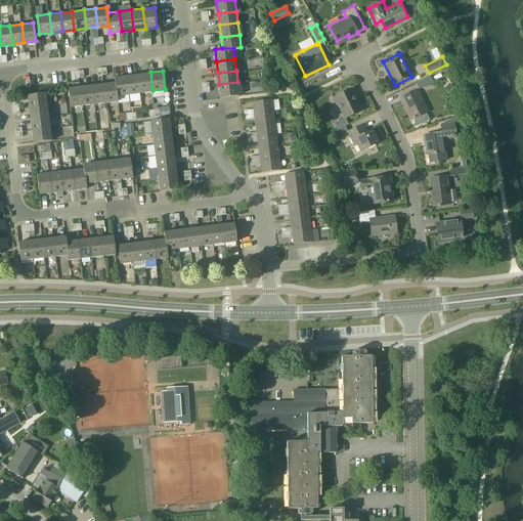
[(153,90),(150,72),(138,73),(140,91),(153,90)]
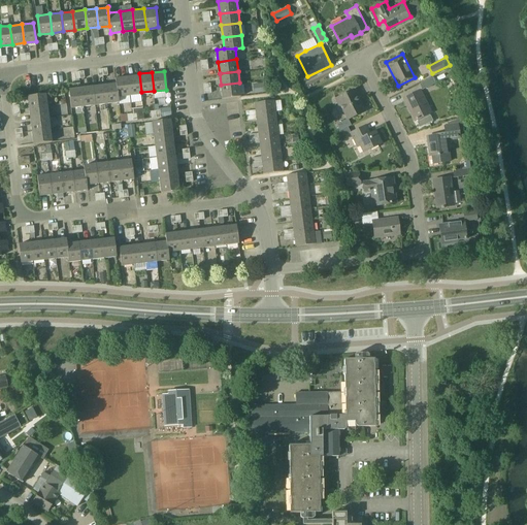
[(139,73),(128,75),(130,94),(141,92),(139,73)]
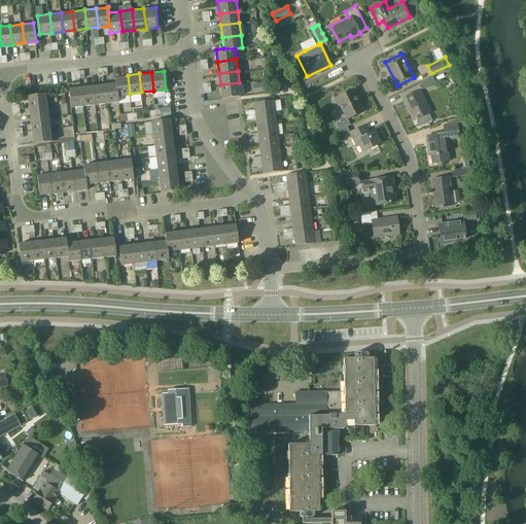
[(130,94),(128,75),(115,76),(116,82),(116,81),(118,95),(130,94)]
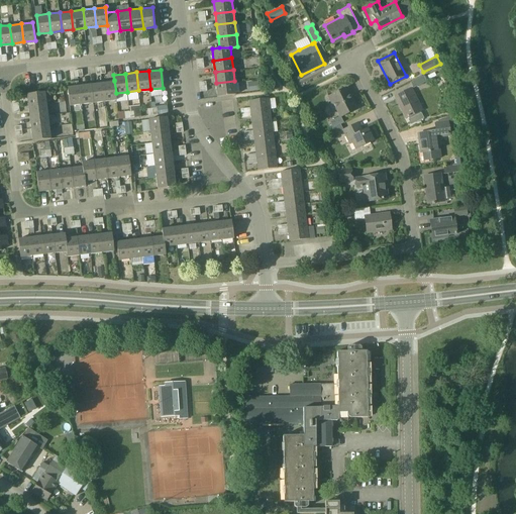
[(424,74),(410,80),(413,86),(427,80),(424,74)]
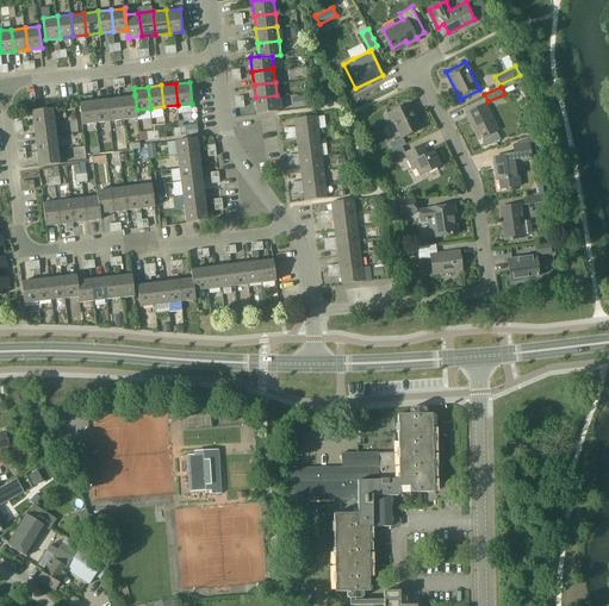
[(135,94),(135,95),(122,97),(124,118),(138,117),(137,110),(135,94)]
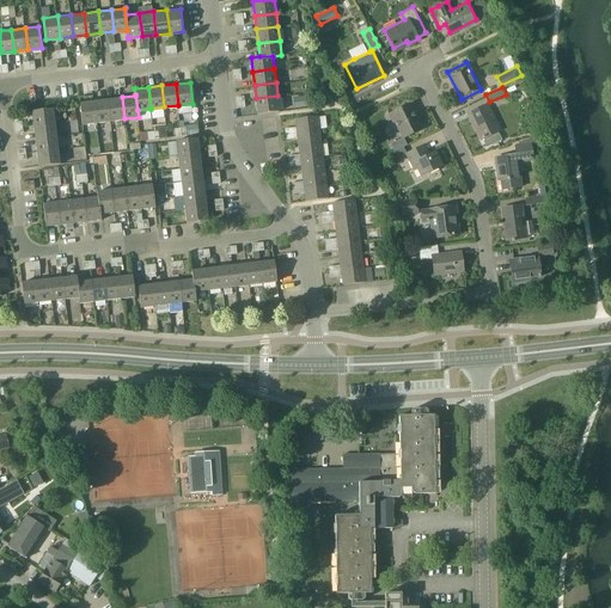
[(258,112),(279,110),(277,96),(256,98),(258,112)]
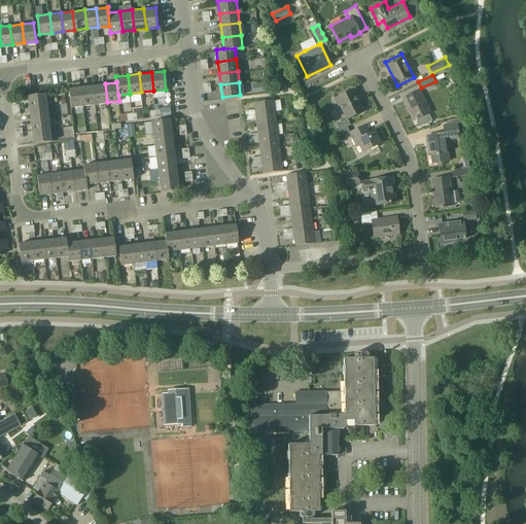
[(107,102),(105,83),(93,84),(95,103),(107,102)]
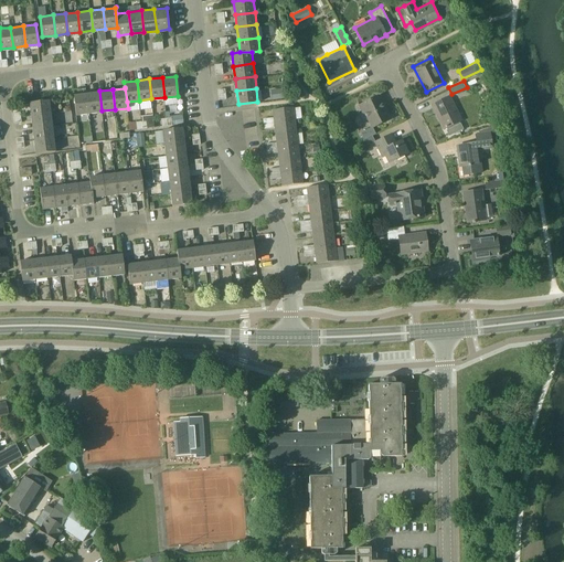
[(99,91),(87,93),(89,113),(102,110),(99,91)]
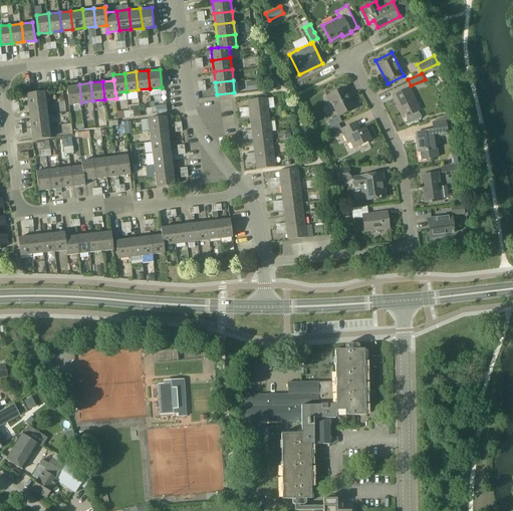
[(69,103),(81,102),(79,84),(67,85),(69,103)]
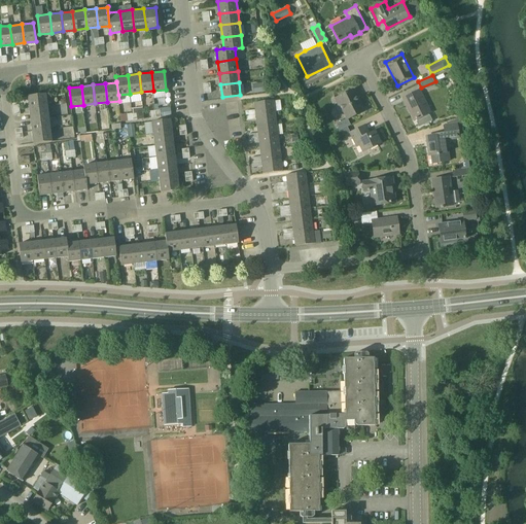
[(340,103),(347,116),(347,117),(348,117),(364,109),(360,99),(358,100),(353,88),(335,97),(339,103),(340,103)]
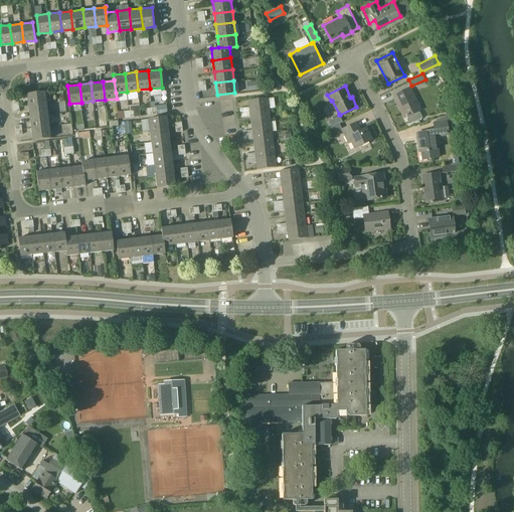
[(417,119),(423,116),(419,109),(420,108),(409,87),(393,95),(404,116),(406,115),(410,122),(417,118),(417,119)]
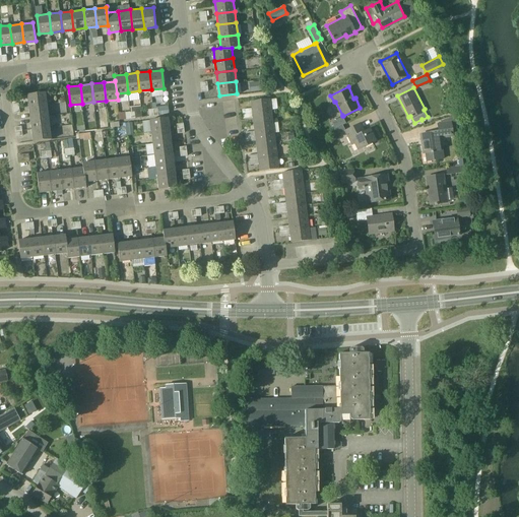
[(46,90),(27,92),(28,105),(47,103),(46,90)]
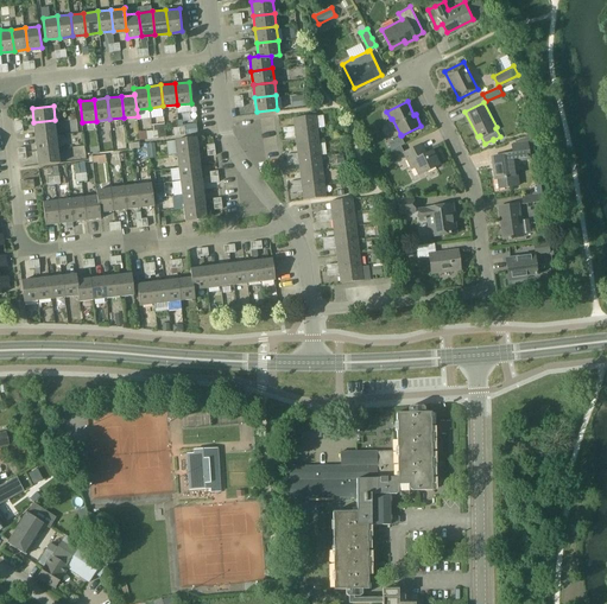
[(295,126),(284,127),(284,132),(318,127),(317,114),(293,116),(295,126)]
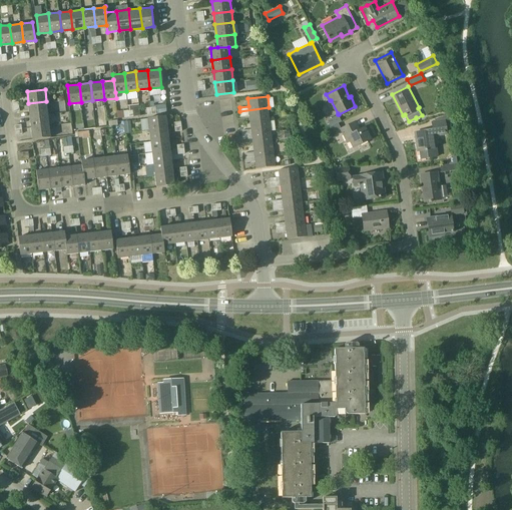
[(46,101),(28,103),(30,115),(48,112),(46,101)]
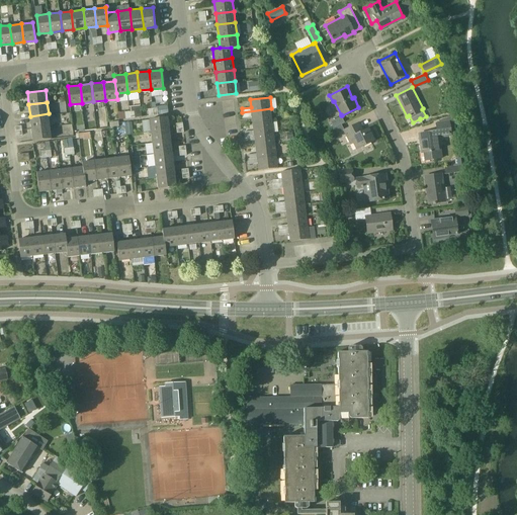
[(273,120),(271,108),(242,112),(243,117),(252,116),(253,122),(273,120)]
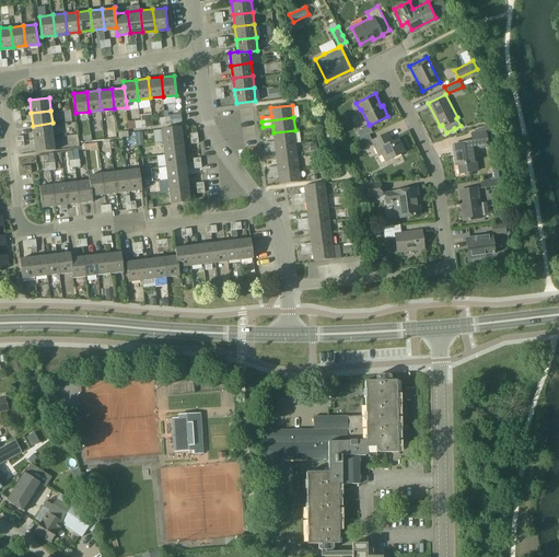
[(33,126),(34,138),(54,136),(53,123),(33,126)]
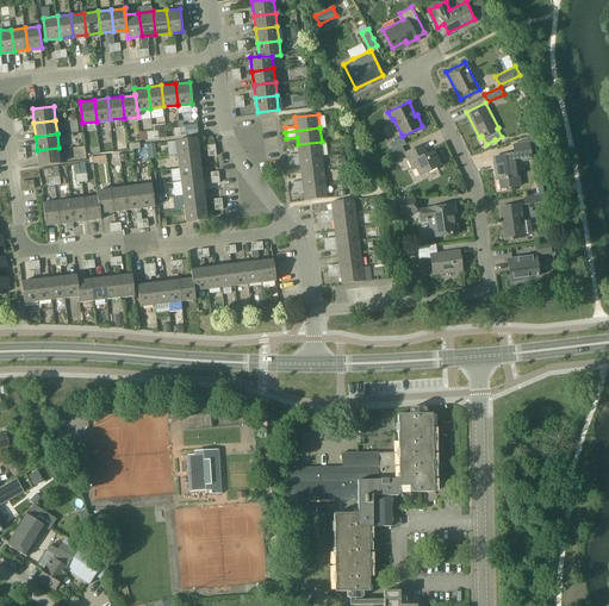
[(406,143),(403,136),(402,136),(402,135),(390,141),(395,149),(406,143)]
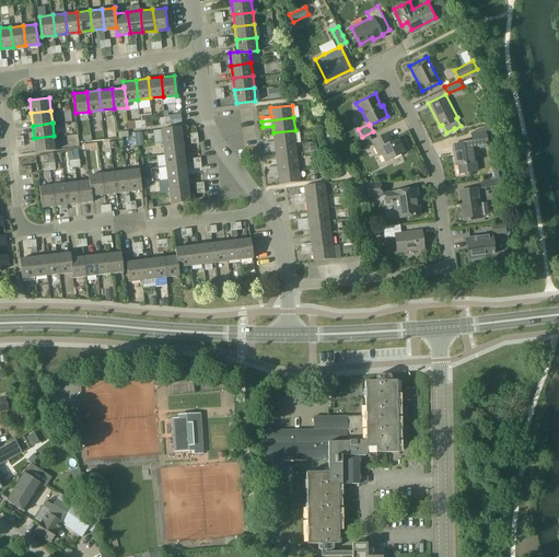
[(182,125),(162,128),(163,140),(183,138),(182,125)]
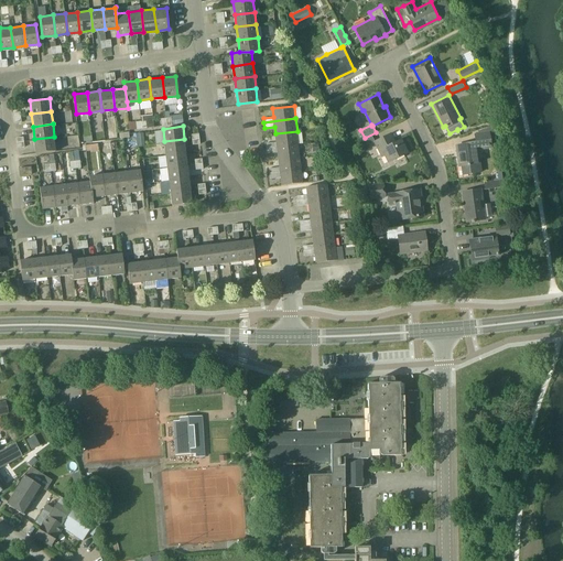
[(145,143),(144,131),(137,131),(138,144),(145,143)]
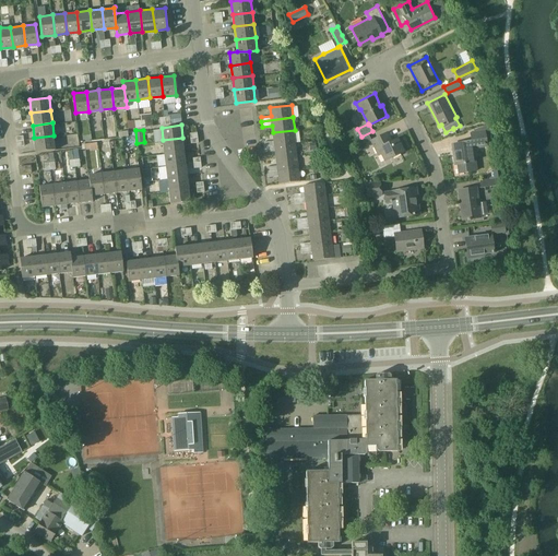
[(274,140),(264,141),(264,146),(296,142),(295,130),(273,132),(274,140)]
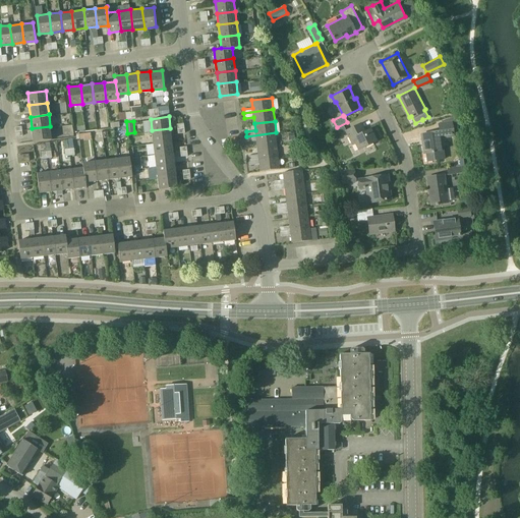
[(425,136),(422,137),(424,152),(426,152),(427,159),(435,158),(435,159),(445,157),(441,133),(452,132),(450,121),(440,123),(441,130),(424,132),(425,136)]
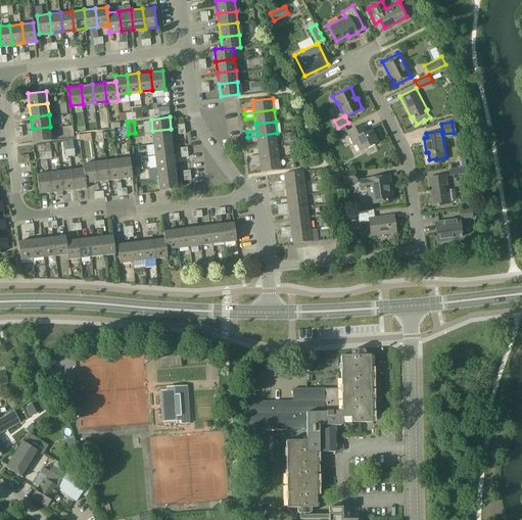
[(378,140),(372,129),(367,131),(363,123),(347,130),(353,144),(357,142),(360,149),(378,140)]
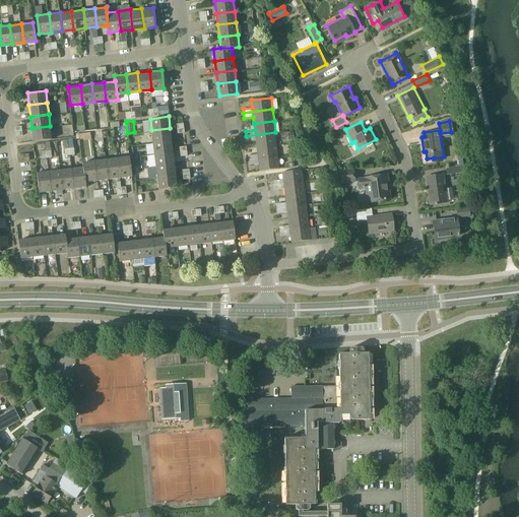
[(33,140),(52,138),(50,126),(31,128),(33,140)]
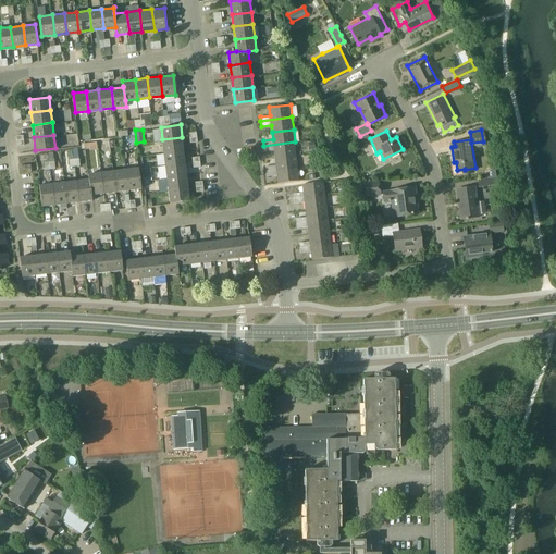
[(182,137),(162,139),(164,152),(184,150),(182,137)]
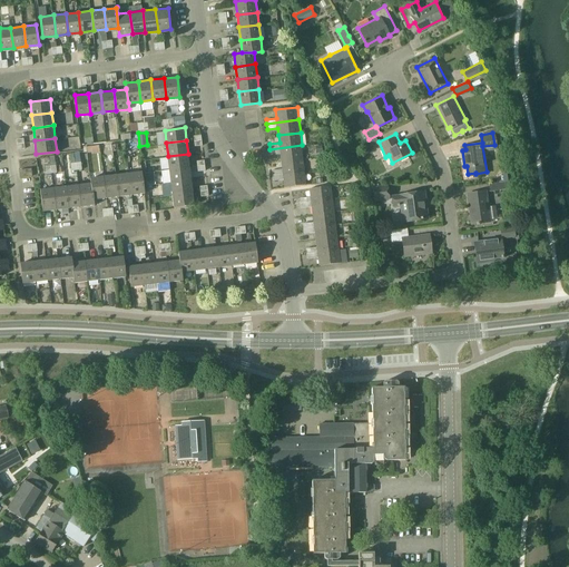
[(270,149),(271,154),(281,153),(282,160),(303,157),(302,145),(270,149)]
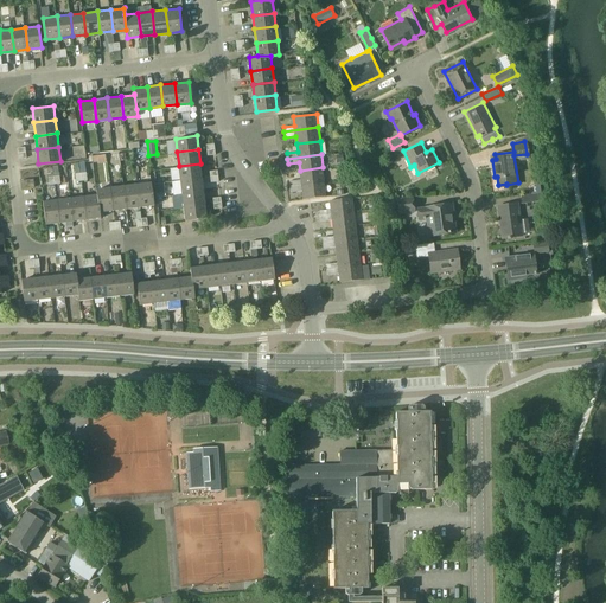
[(202,177),(201,164),(179,166),(180,179),(202,177)]
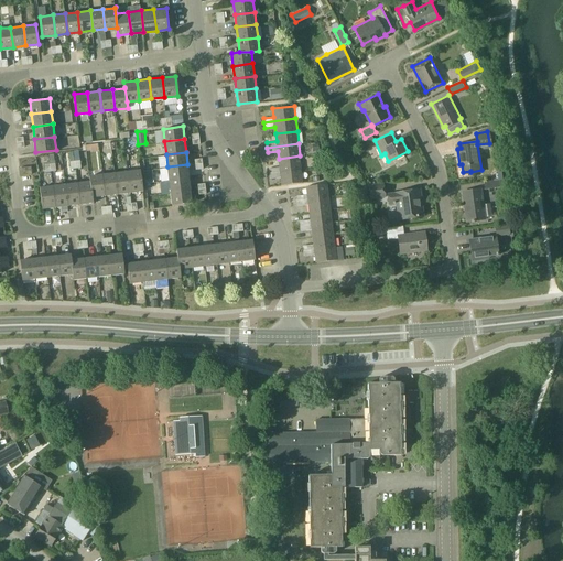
[(280,166),(270,168),(270,172),(302,169),(300,155),(279,159),(280,166)]
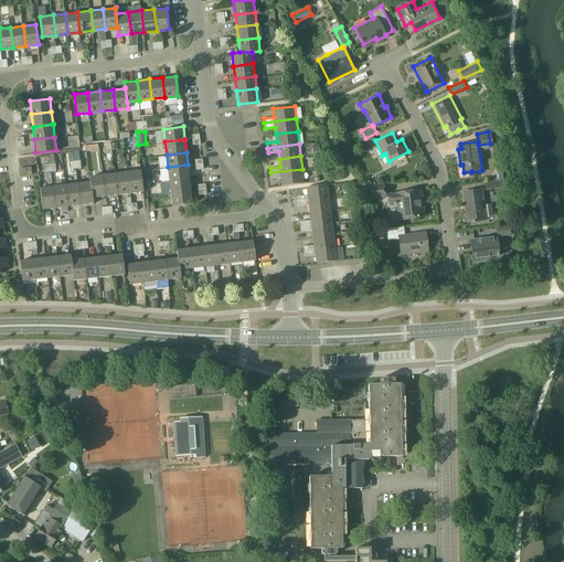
[(33,172),(32,165),(20,167),(21,175),(33,172)]
